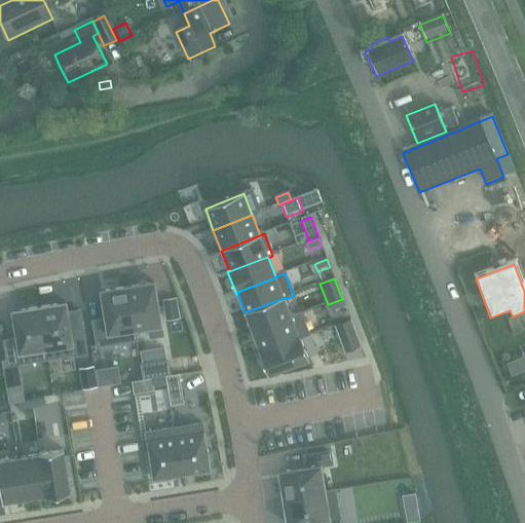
[(154,285),(127,289),(135,332),(136,332),(149,330),(151,340),(163,338),(161,328),(154,285)]
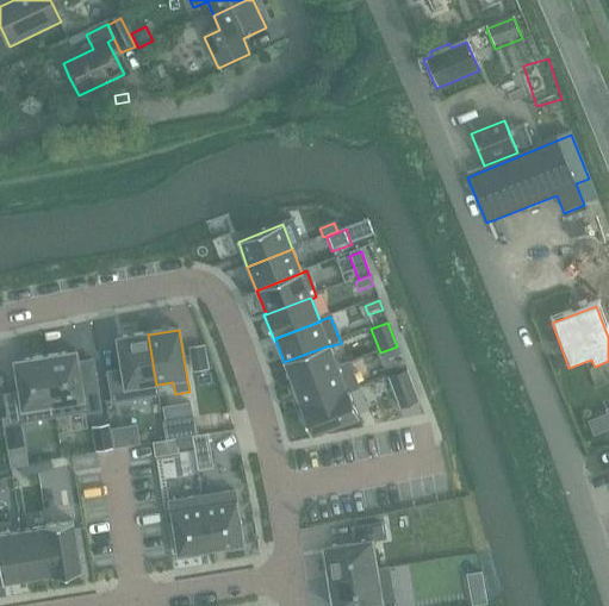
[(123,373),(109,375),(113,404),(160,397),(157,385),(156,385),(148,335),(125,338),(117,339),(123,373)]
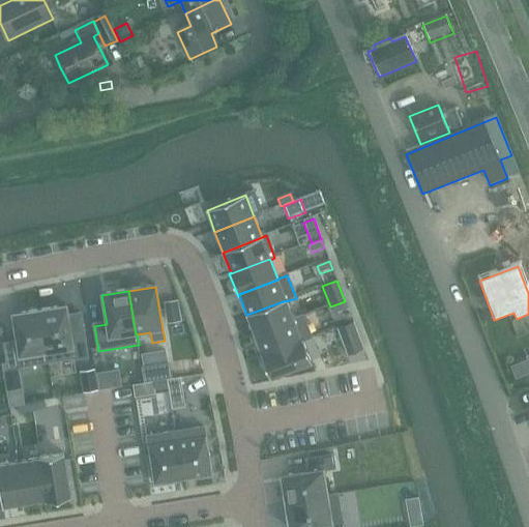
[(286,300),(246,315),(255,335),(294,321),(293,320),(286,301),(286,300)]
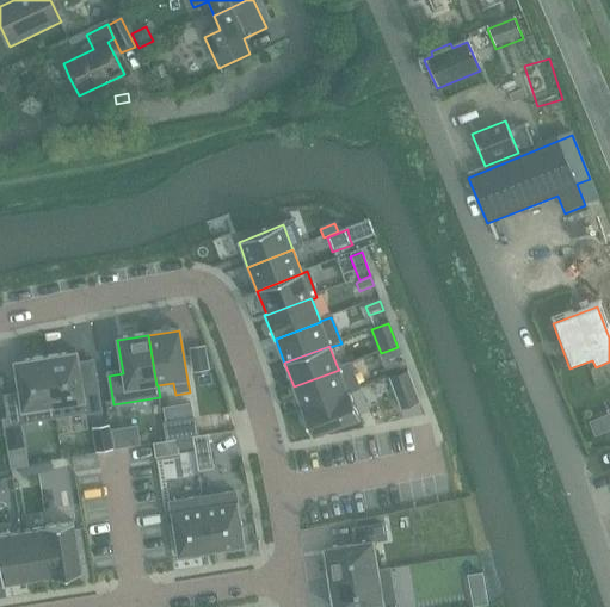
[(398,348),(383,354),(387,363),(401,358),(398,348)]
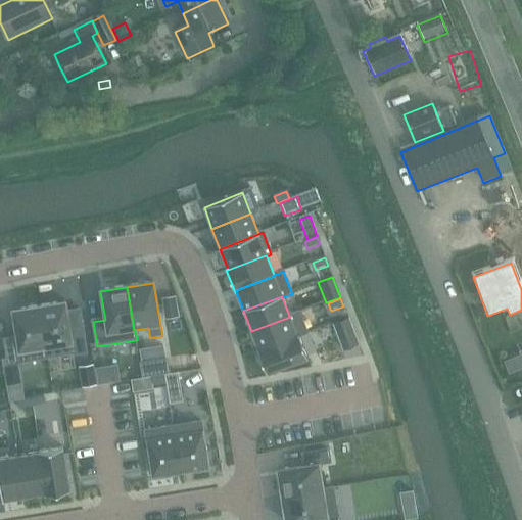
[(175,299),(163,301),(164,311),(176,310),(175,299)]
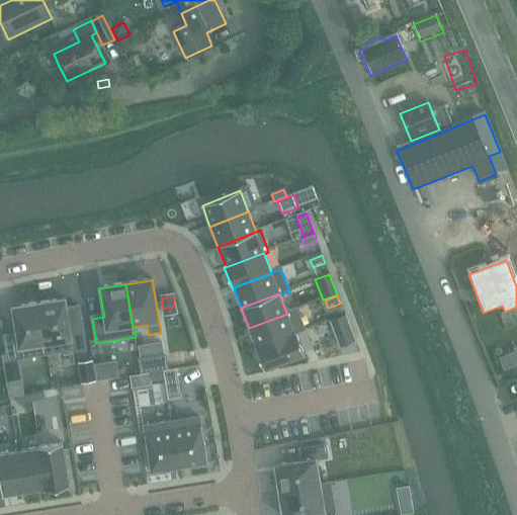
[(58,302),(38,305),(47,355),(73,351),(73,352),(85,350),(84,345),(79,309),(67,311),(65,301),(58,302)]
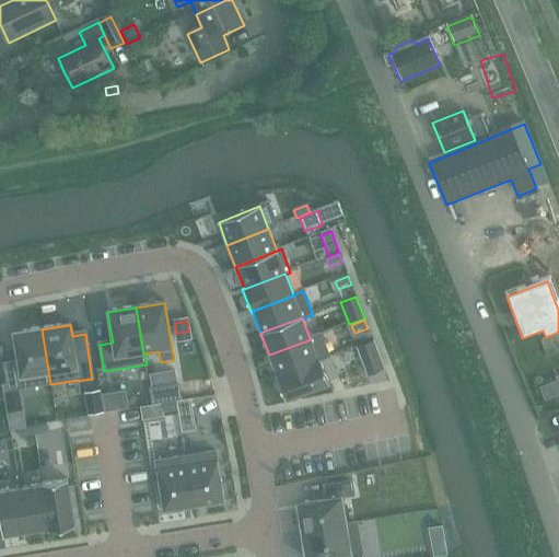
[(19,363),(6,366),(7,372),(10,392),(23,390),(50,384),(42,329),(21,333),(13,334),(19,363)]
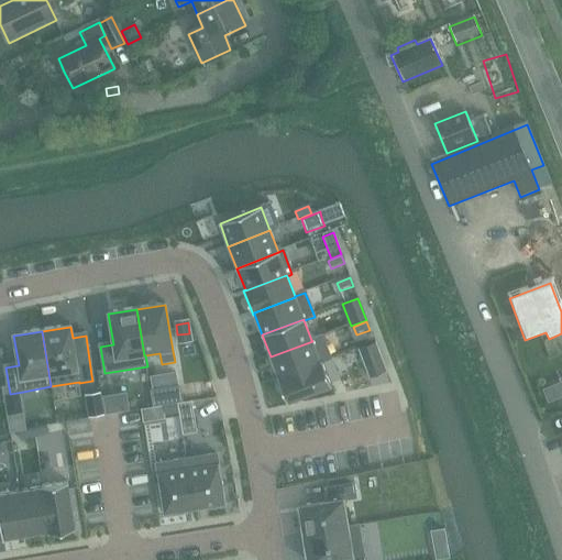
[(312,341),(271,357),(279,379),(279,380),(322,363),(322,364),(331,361),(321,337),(311,340),(312,341)]
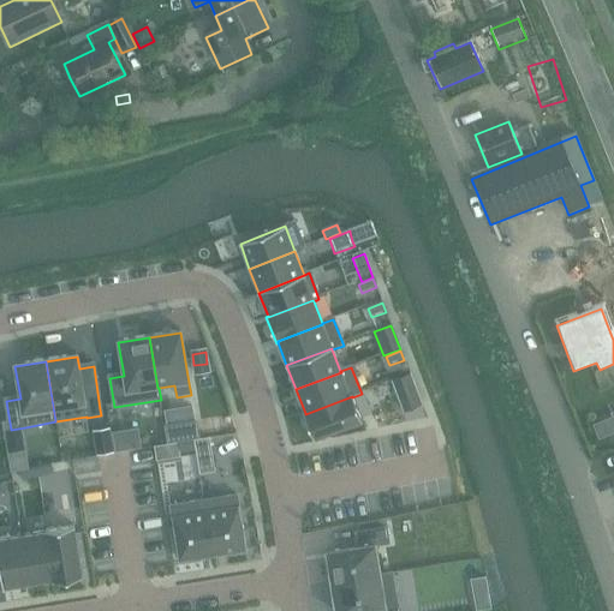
[(410,375),(392,382),(404,413),(422,406),(410,375)]
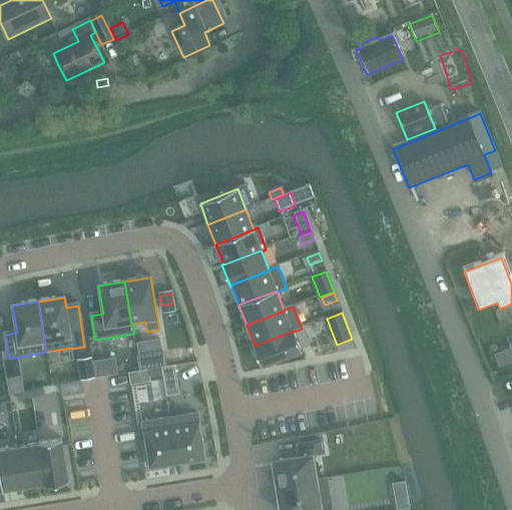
[(254,345),(252,346),(262,368),(302,352),(294,332),(294,331),(254,346),(254,345)]
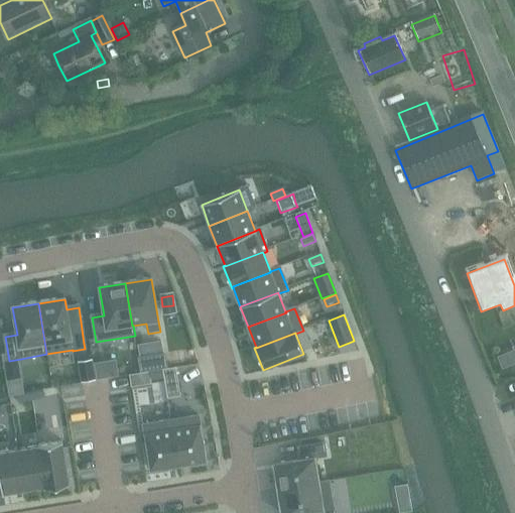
[(164,357),(140,360),(142,373),(166,369),(164,357)]
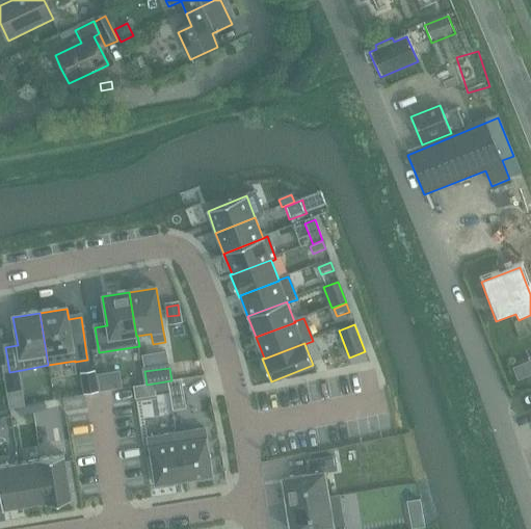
[(519,369),(512,372),(518,385),(524,381),(524,380),(519,369)]
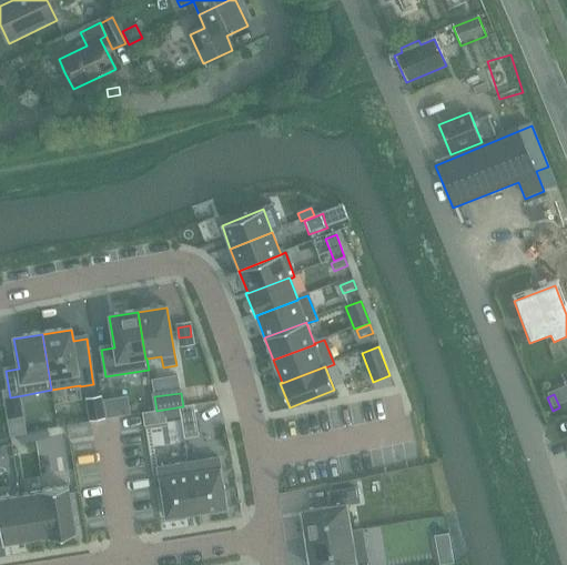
[(193,406),(180,410),(181,417),(182,427),(196,425),(193,406)]
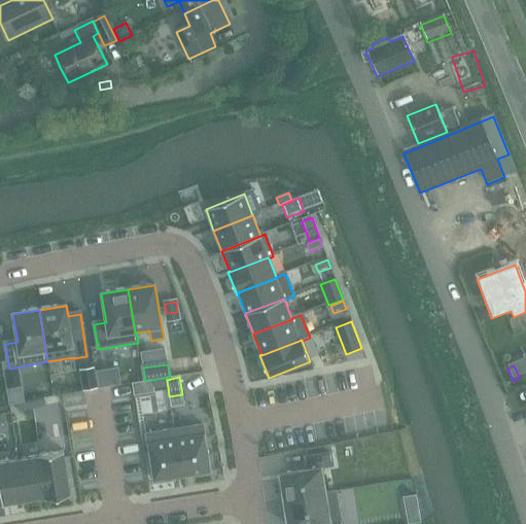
[(167,380),(152,382),(153,390),(168,387),(167,380)]
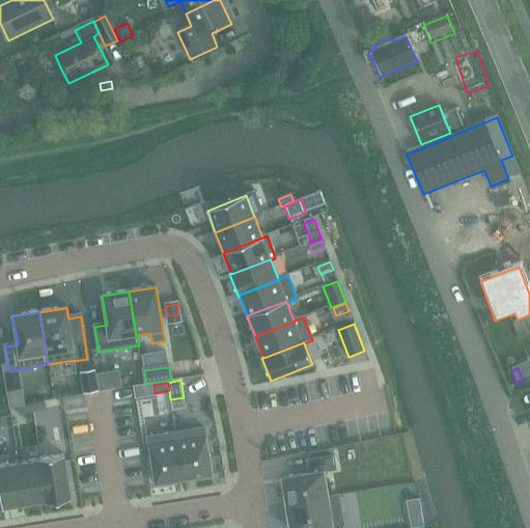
[(45,404),(31,406),(33,414),(46,411),(45,404)]
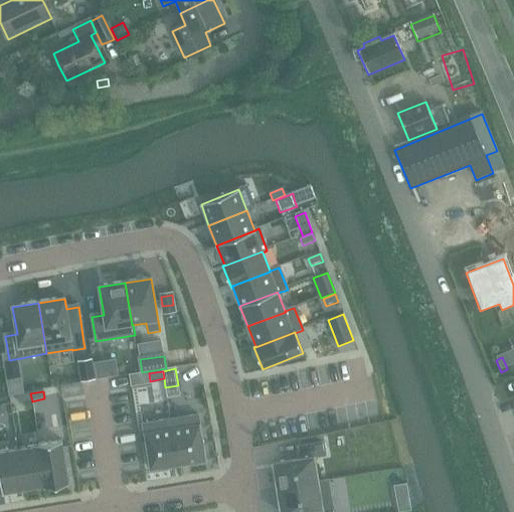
[(30,393),(17,396),(18,402),(19,404),(32,401),(30,393)]
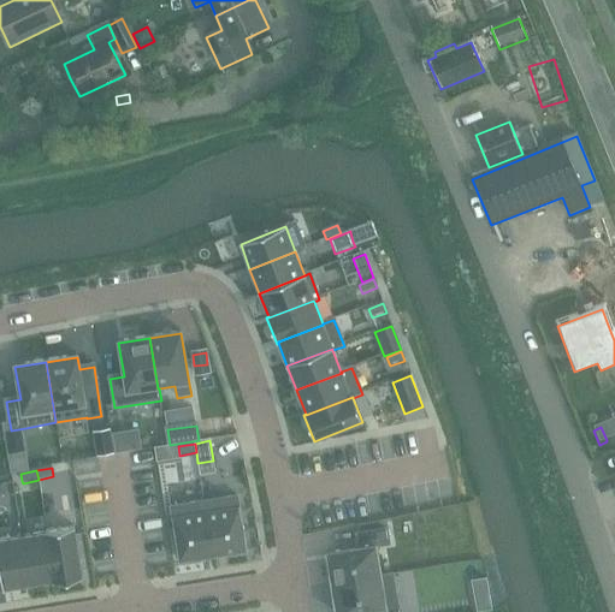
[(237,498),(203,504),(213,558),(246,553),(237,498)]
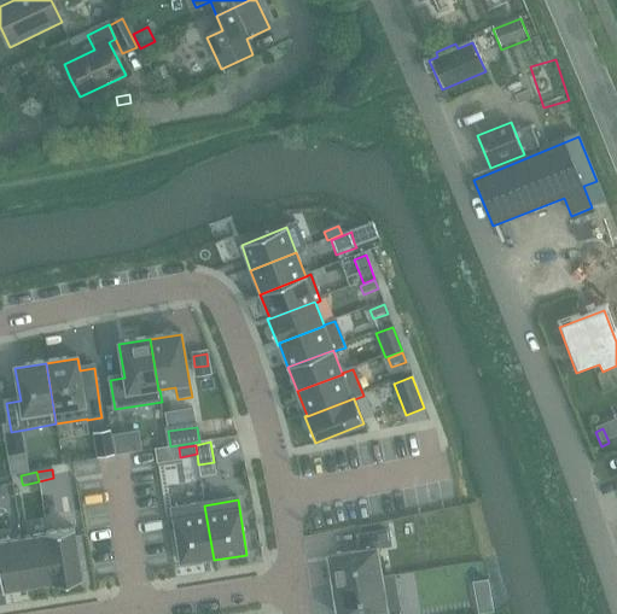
[(204,506),(172,510),(181,566),(214,560),(204,506)]
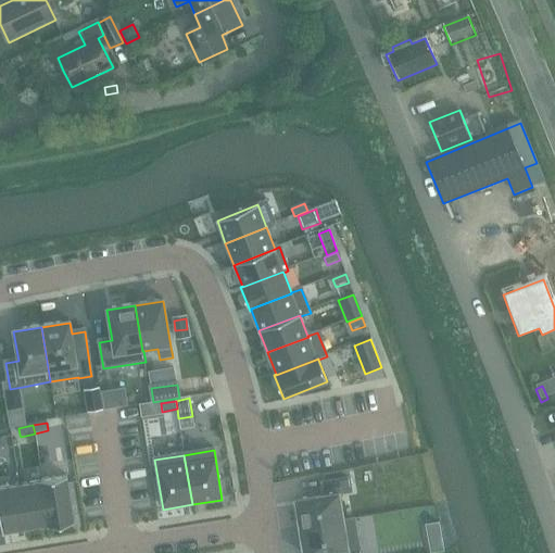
[(66,477),(41,481),(41,484),(42,482),(49,526),(49,528),(74,524),(66,477)]
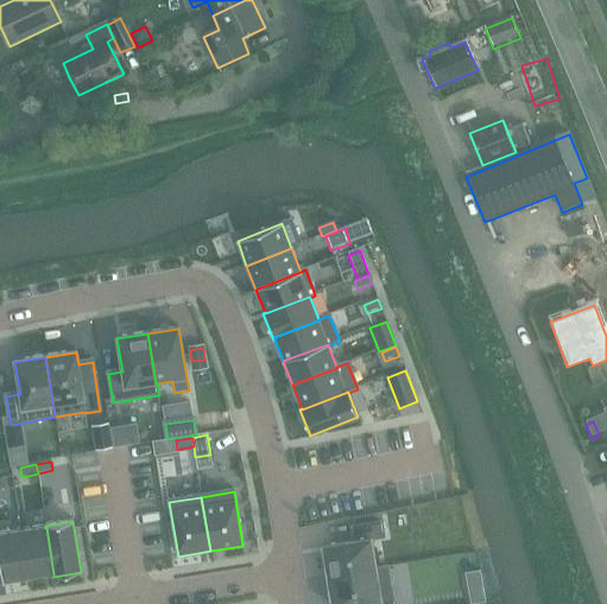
[(355,542),(323,548),(328,579),(375,571),(375,570),(371,540),(384,539),(381,525),(353,529),(355,542)]
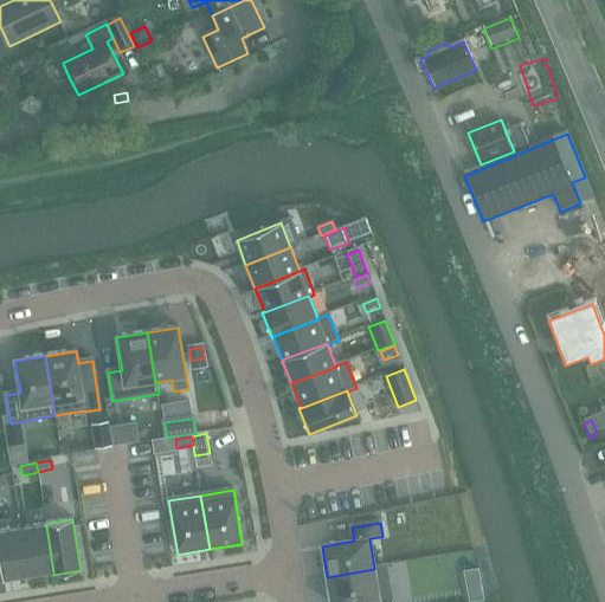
[(45,526),(21,530),(29,576),(53,573),(46,525),(45,526)]
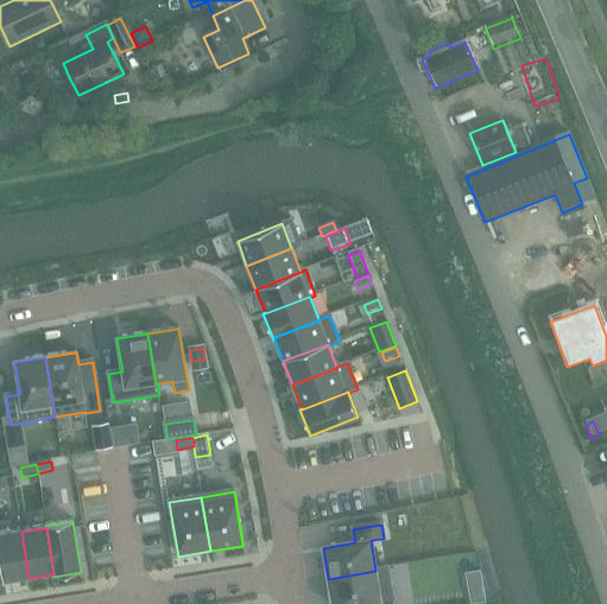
[(21,532),(0,534),(0,561),(4,583),(29,578),(21,532)]
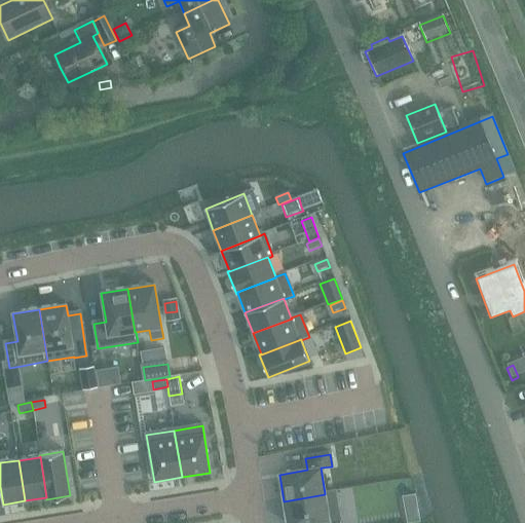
[(325,494),(284,501),(287,522),(340,522),(340,519),(339,519),(335,491),(325,493),(325,494)]
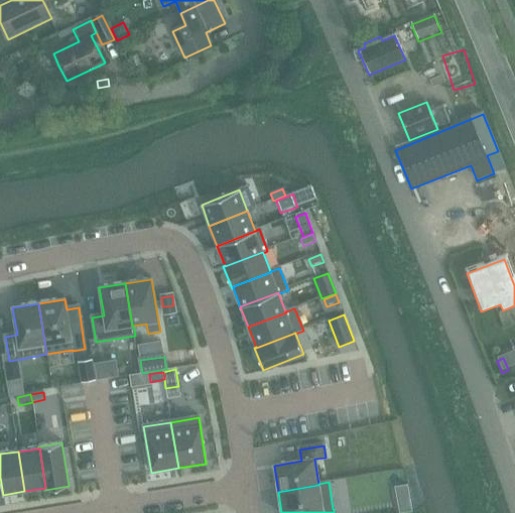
[(409,500),(397,502),(399,512),(412,512),(409,500)]
